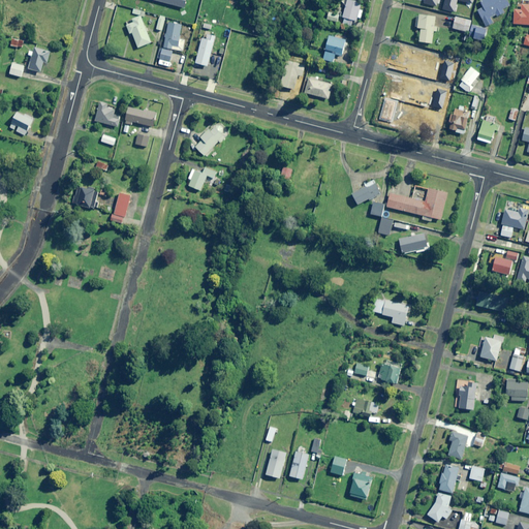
[(187,0),(153,0),(185,8),(187,0)]
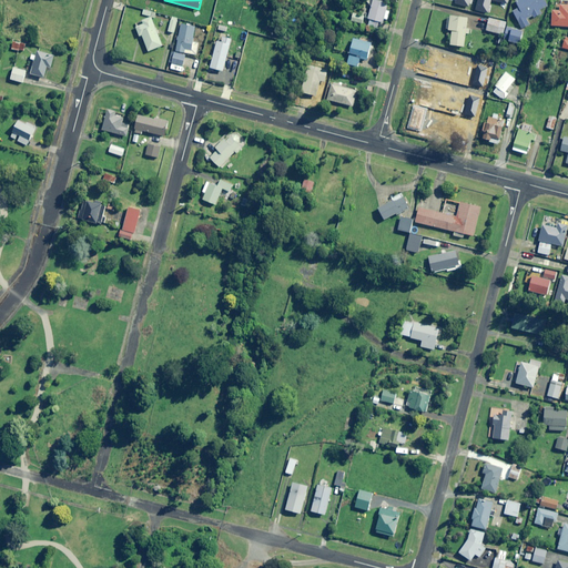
[(373,0),(368,19),(369,19),(367,26),(378,29),(381,22),(384,23),(389,3),(375,0),(373,0)]
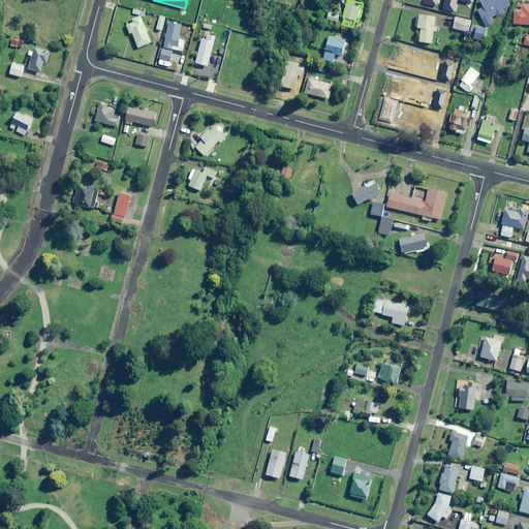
[(494,19),(505,13),(503,9),(511,6),(508,1),(507,0),(484,0),(480,2),(484,7),(477,10),(486,27),(495,22),(494,19)]
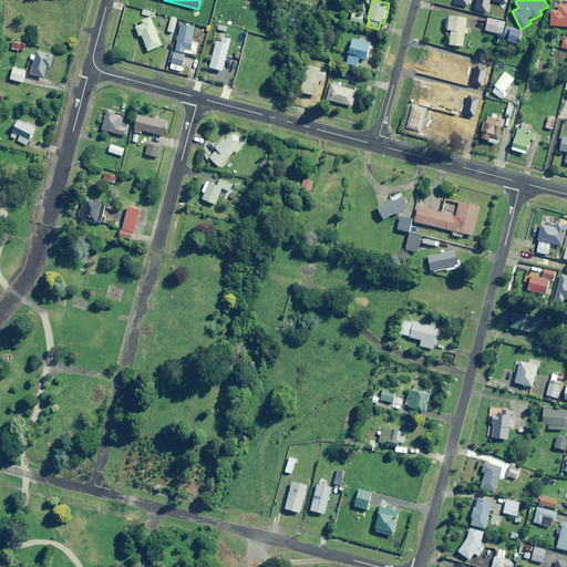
[(566,0),(566,1),(566,4),(559,3),(558,11),(552,10),(550,26),(566,27),(566,0)]
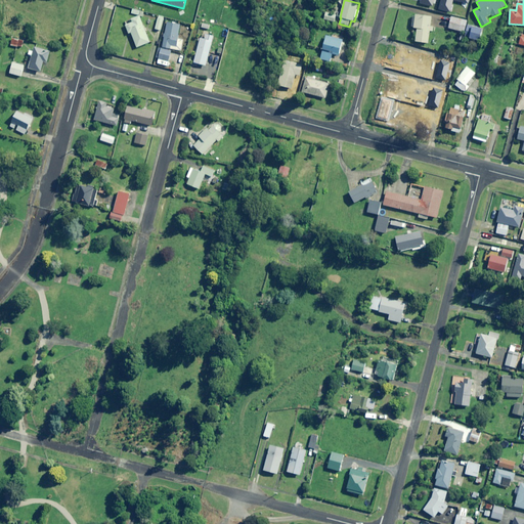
[(337,15),(325,12),(324,19),(335,23),(337,15)]
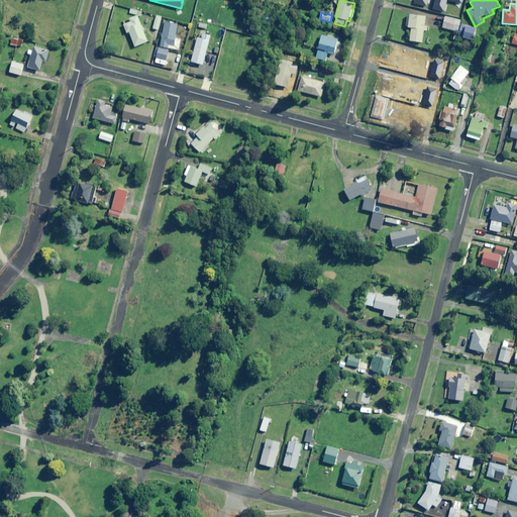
[(408,14),(406,27),(410,28),(409,41),(420,42),(424,17),(408,14)]
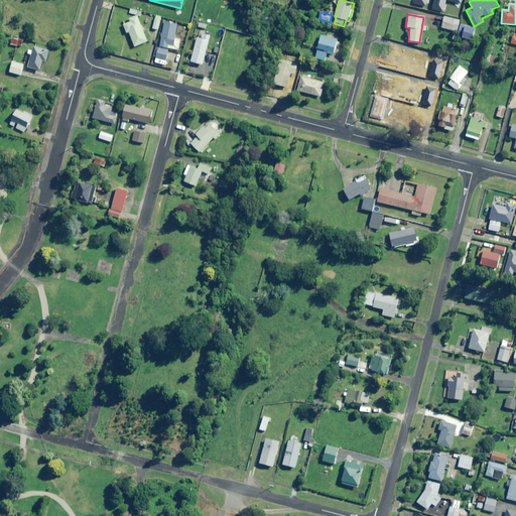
[(148,41),(138,16),(129,19),(131,22),(124,25),(127,33),(129,32),(135,46),(148,41)]
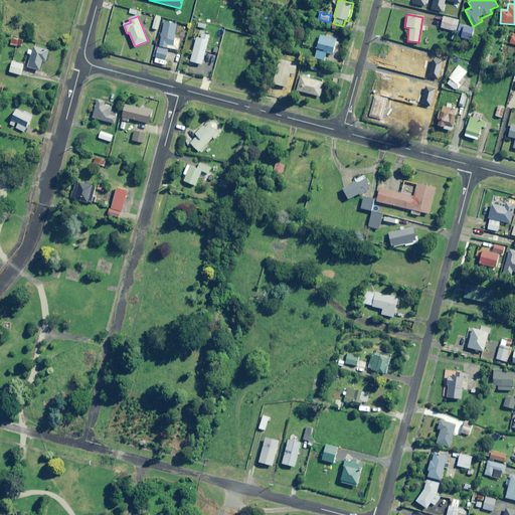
[(161,17),(156,16),(153,28),(158,30),(161,17)]
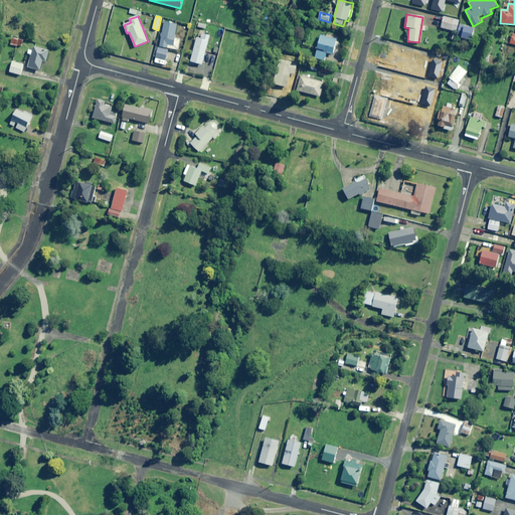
[(459,20),(444,16),(441,28),(456,32),(459,20)]
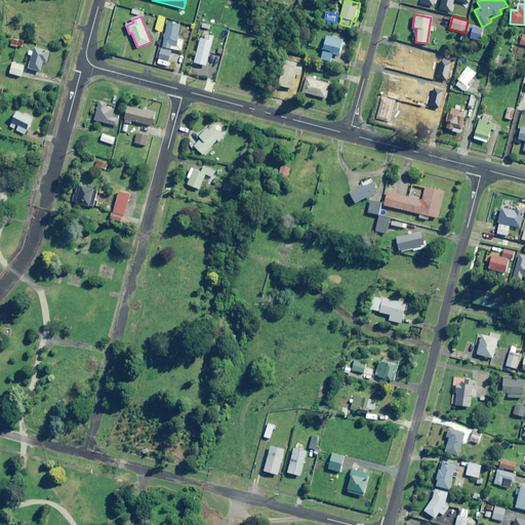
[(180,25),(167,23),(163,47),(182,51),(184,40),(178,39),(180,25)]
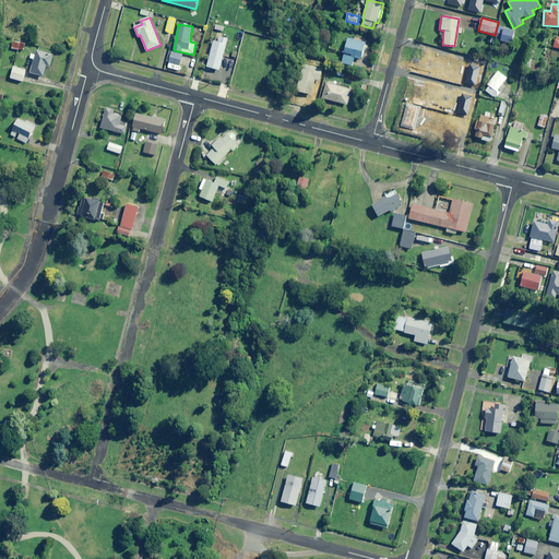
[(514,32),(499,27),(495,39),(511,44),(514,32)]
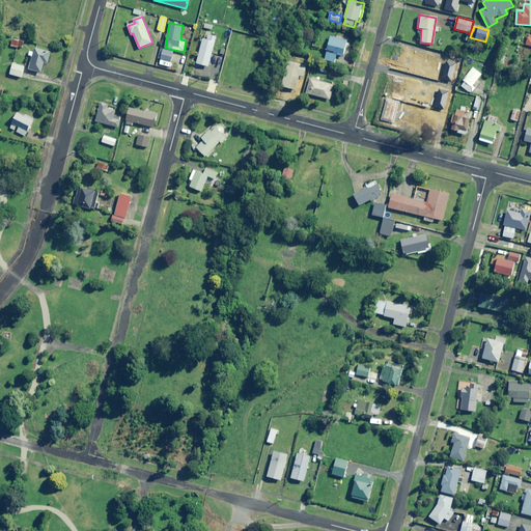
[(217,36),(208,34),(207,40),(203,38),(196,63),(208,66),(217,36)]
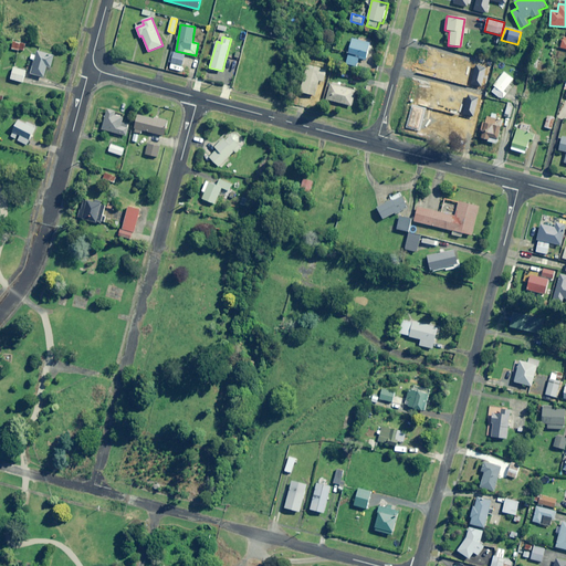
[(352,38),(347,55),(345,64),(357,67),(359,59),(366,60),(370,42),(352,38)]
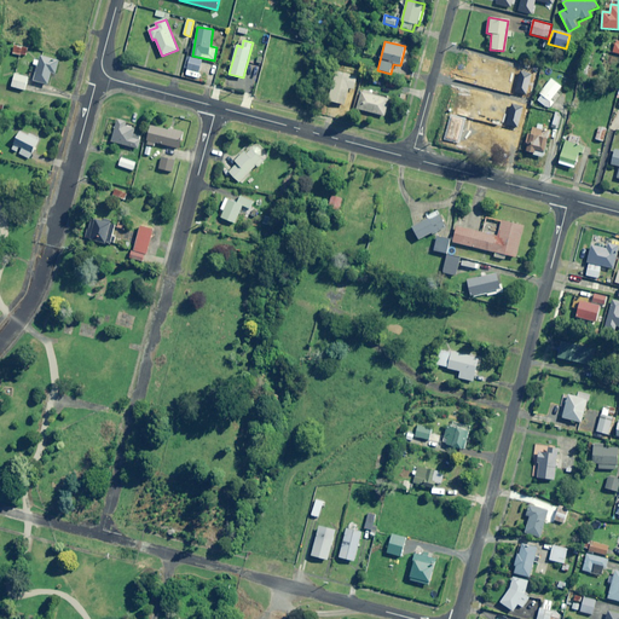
[(28,47),(13,45),(12,55),(27,57),(28,47)]
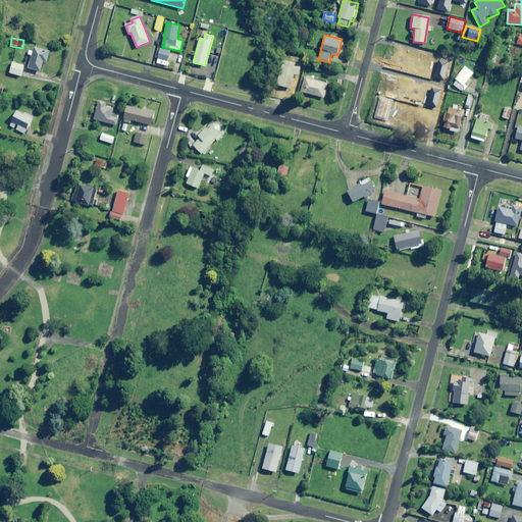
[(50,51),(35,47),(34,52),(30,50),(29,55),(32,55),(29,68),(41,71),(44,61),(47,62),(50,51)]
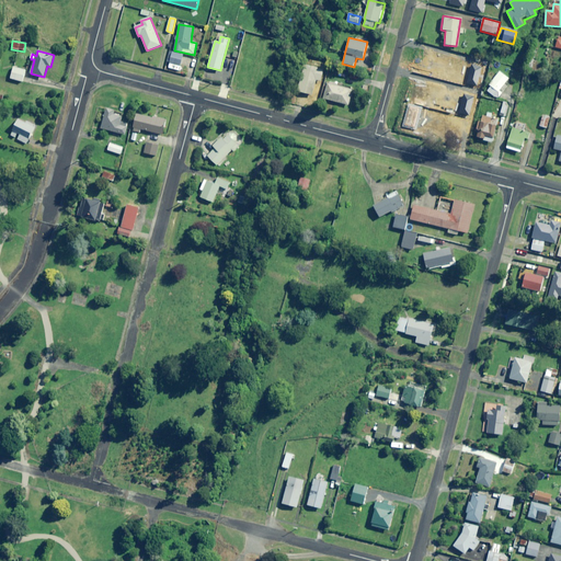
[(184,55),(172,52),(169,63),(181,66),(184,55)]
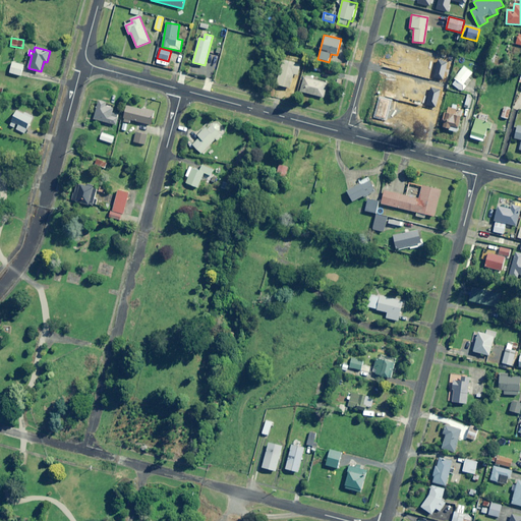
[(24,65),(12,62),(9,73),(21,76),(24,65)]
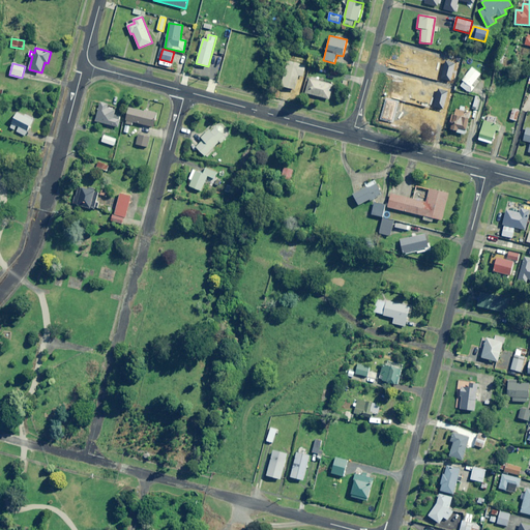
[(464,82),(461,86),(470,93),(475,87),(473,85),(480,75),(472,67),(463,81),(464,82)]
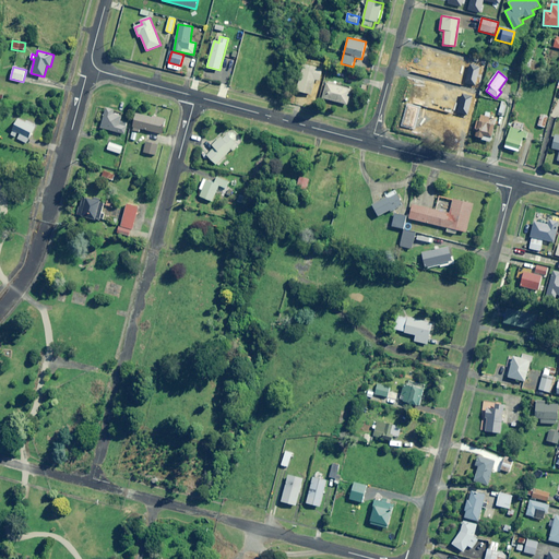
[(351,90),(326,83),(322,98),(346,105),(351,90)]
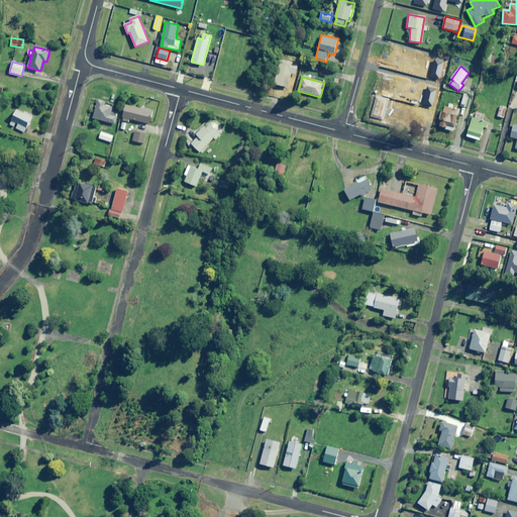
[(411,111),(414,95),(416,96),(417,92),(421,93),(422,88),(413,86),(411,94),(402,92),(398,108),(411,111)]
